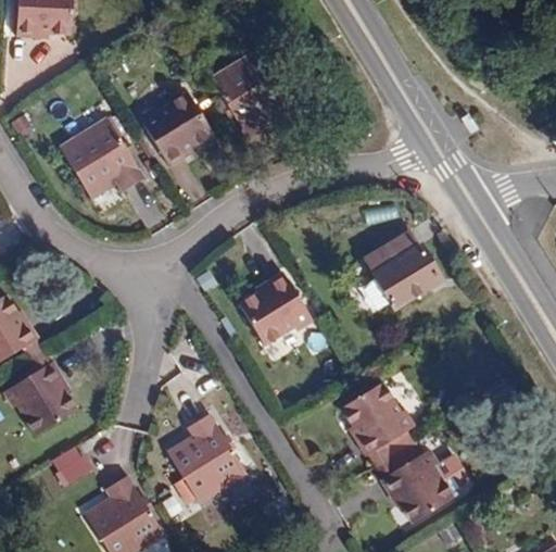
[(14,0),(13,37),(28,38),(29,30),(43,33),(67,34),(70,0),(14,0)]
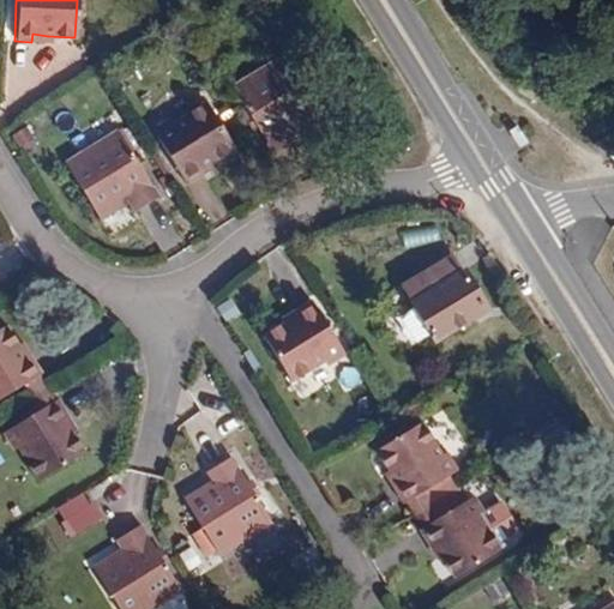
[(449,13),(435,22),(443,34),(456,25),(449,13)]
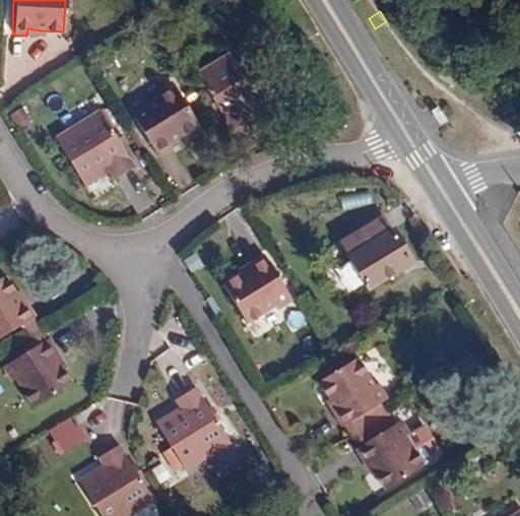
[(194,71),(209,95),(216,107),(230,128),(250,117),(244,108),(269,91),(240,45),(194,71)]
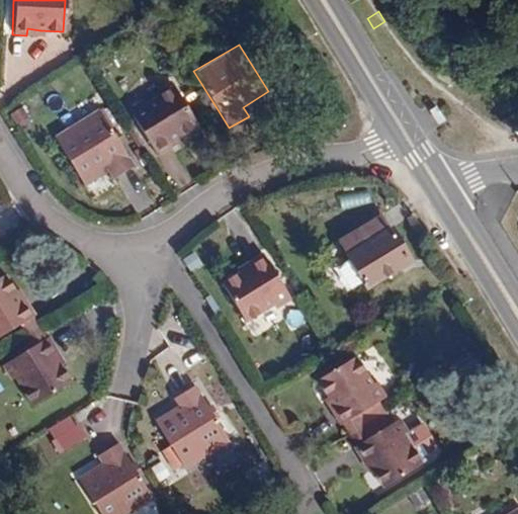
[(167,143),(178,136),(195,125),(173,88),(142,106),(140,104),(127,111),(156,155),(169,148),(167,143)]
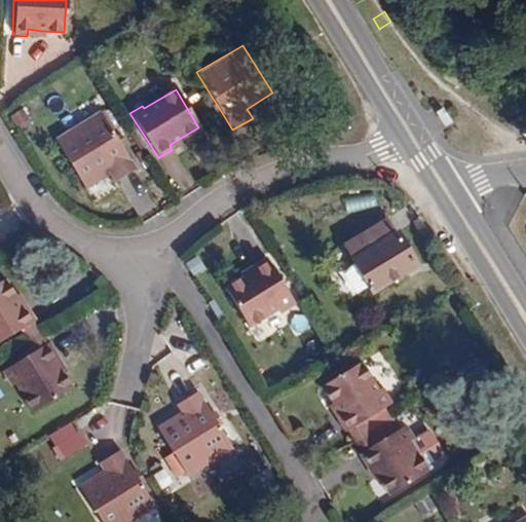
[(219,108),(212,97),(208,100),(215,111),(219,108)]
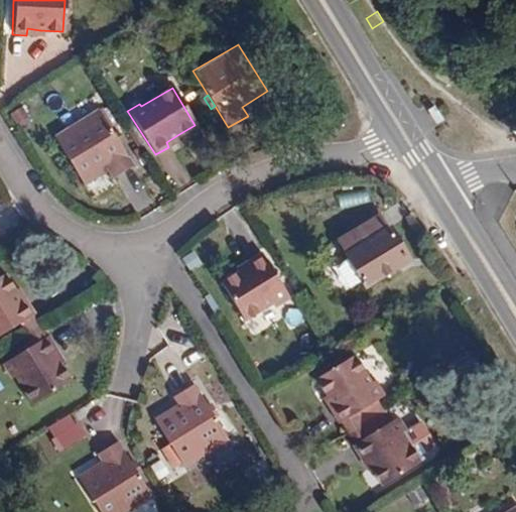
[(117,143),(111,133),(97,111),(54,138),(84,183),(106,171),(112,179),(132,165),(117,143)]
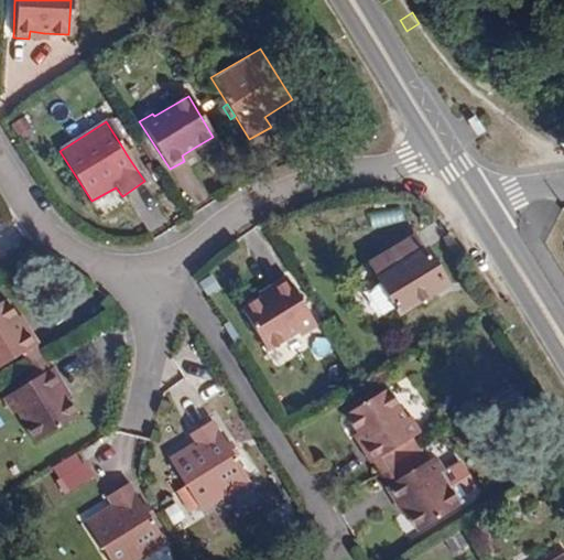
[(127,142),(121,146),(128,157),(134,153),(127,142)]
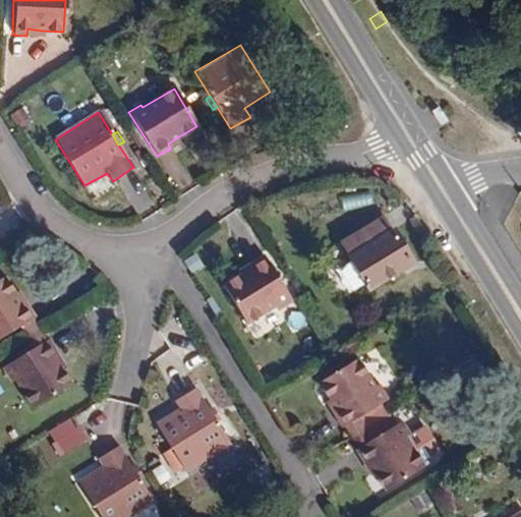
[(181,141),(179,136),(168,144),(170,149),(181,141)]
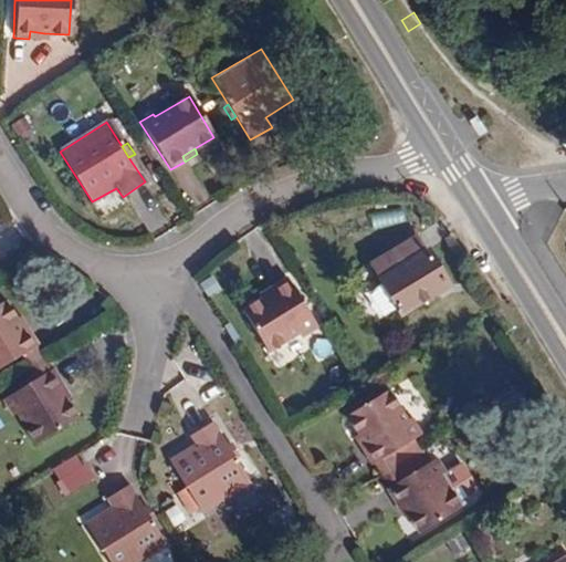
[(418,230),(370,259),(402,310),(450,281),(418,230)]
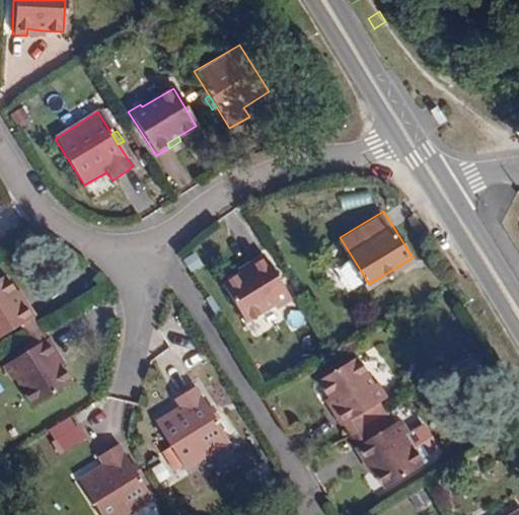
[(275,301),(286,293),(261,252),(248,260),(251,265),(239,272),(222,283),(246,320),(275,301)]
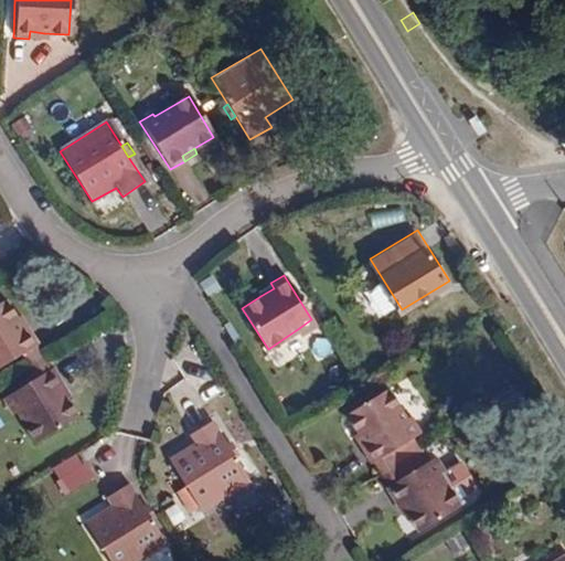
[(274,288),(270,283),(257,292),(260,296),(274,288)]
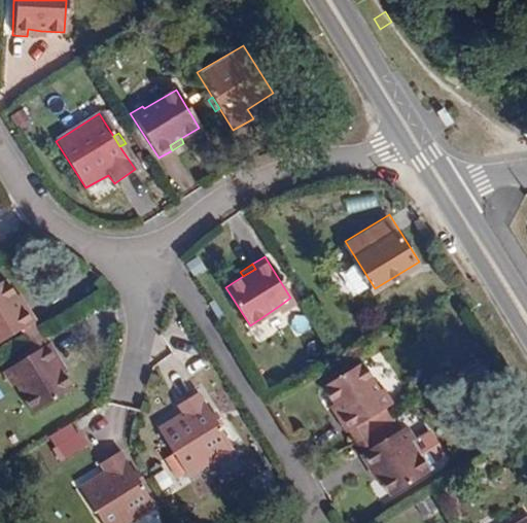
[(22,310),(14,297),(2,280),(0,281),(0,343),(19,333),(34,323),(36,321),(27,308),(22,310)]
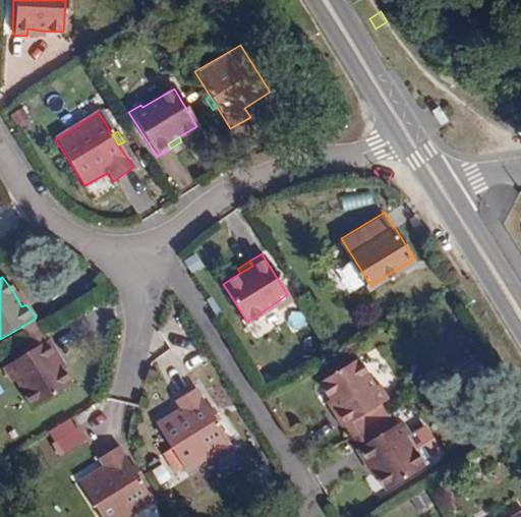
[(18,291),(14,293),(21,306),(26,304),(18,291)]
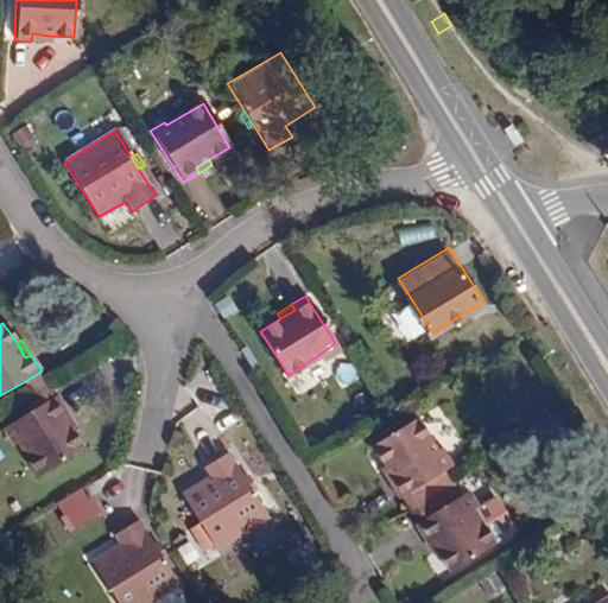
[(340,350),(335,343),(322,353),(325,360),(340,350)]
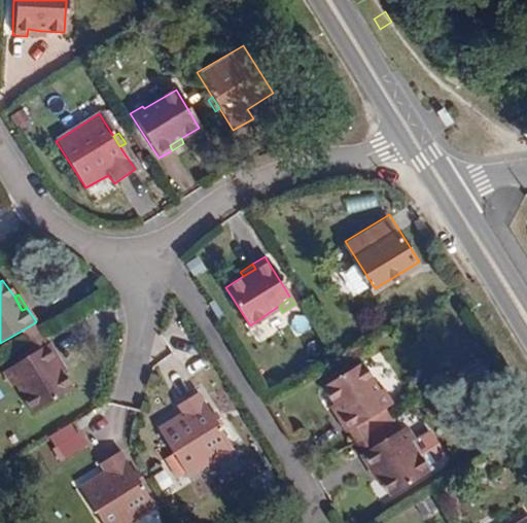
[(41,335),(34,323),(19,333),(26,343),(41,335)]
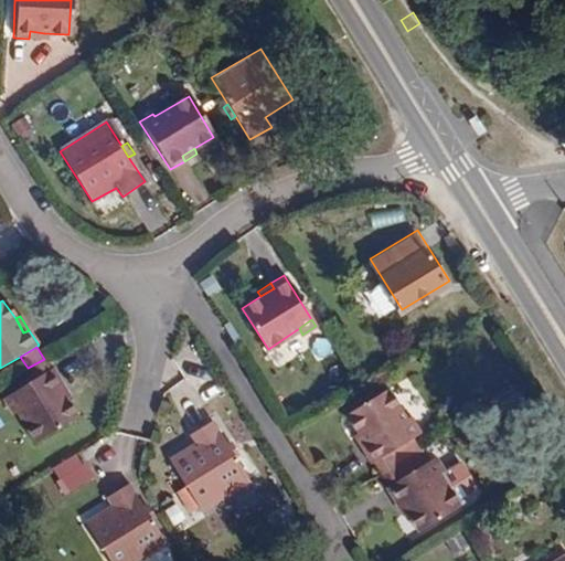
[(51,370),(44,359),(28,368),(35,380),(51,370)]
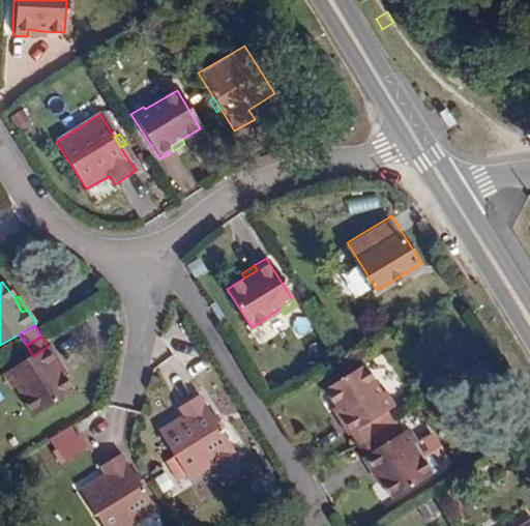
[(50,346),(48,347),(33,356),(7,373),(15,385),(34,415),(72,390),(62,374),(54,361),(58,358),(50,346)]
